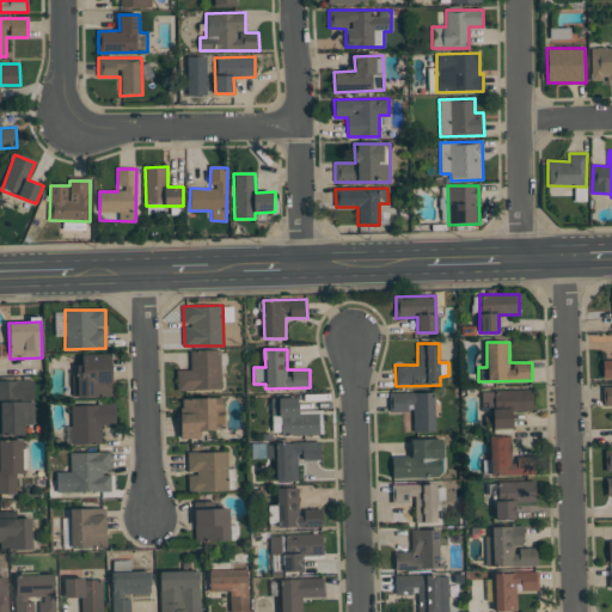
[(221,390),(220,350),(190,350),(190,369),(176,369),(177,391),(221,390)]
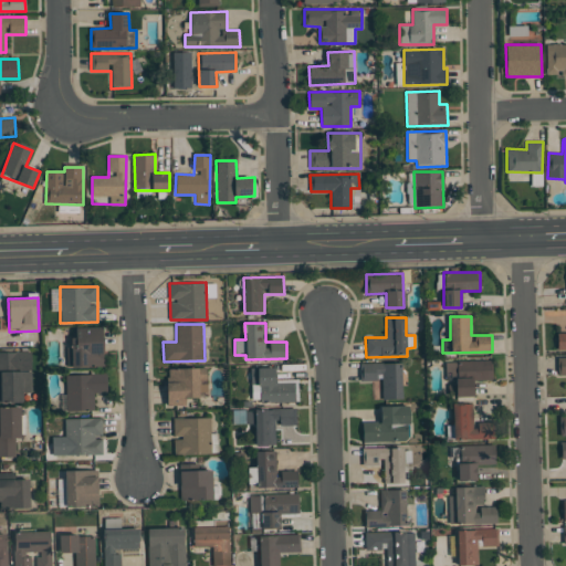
[(104,366),(103,327),(75,327),(76,338),(66,338),(67,367),(104,366)]
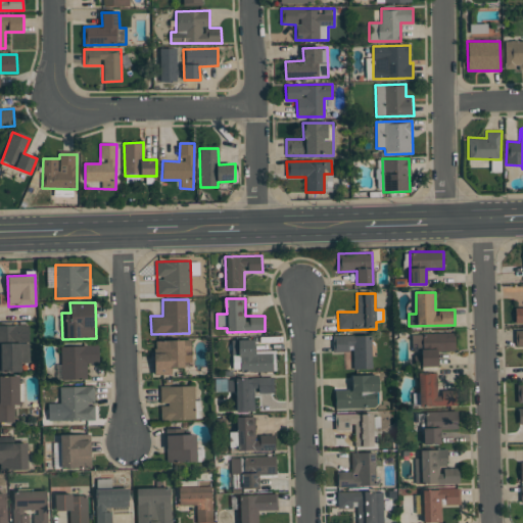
[(522,306),(514,307),(515,323),(522,322),(522,306)]
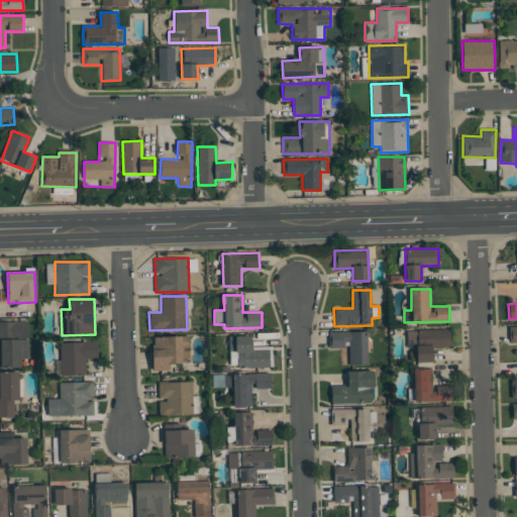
[(0,368),(21,368),(21,357),(29,357),(28,321),(0,321),(0,368)]
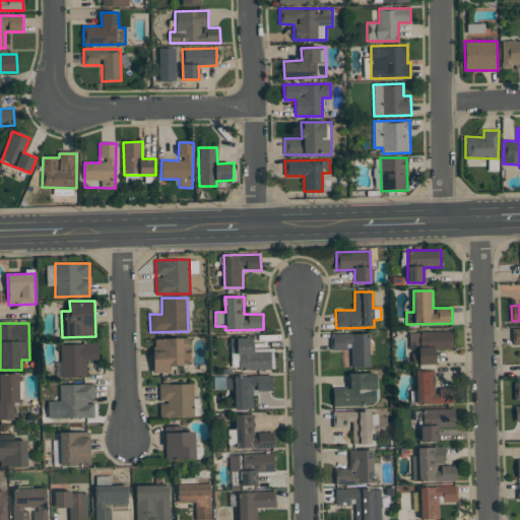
[(409,331),(409,349),(418,349),(418,365),(435,365),(435,349),(452,349),(452,331),(409,331)]
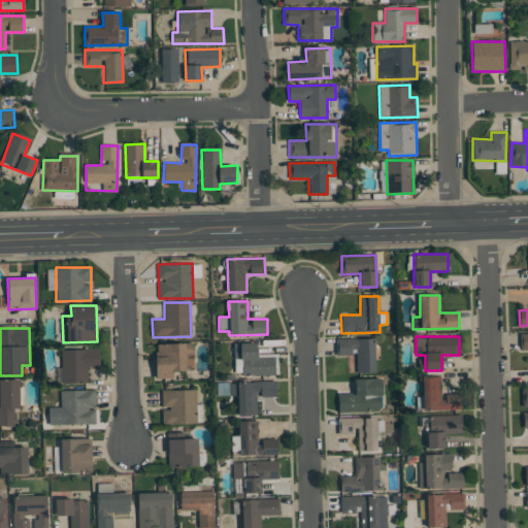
[(374,338),(335,338),(336,355),(356,355),(357,372),(374,372),(374,338)]
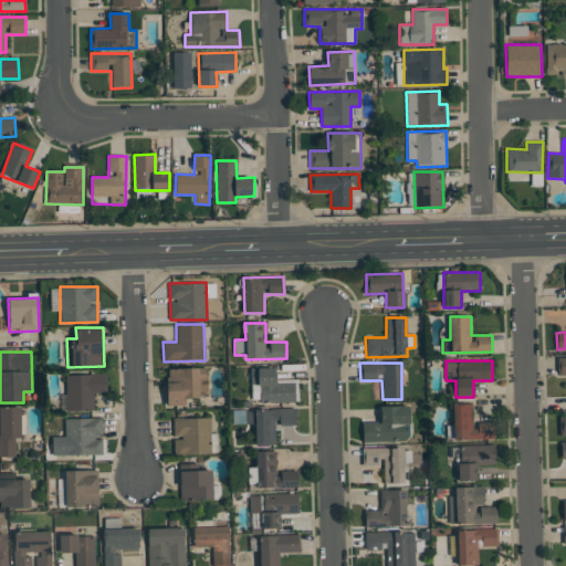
[(275,367),(251,368),(251,402),(296,401),(295,380),(275,380),(275,367)]
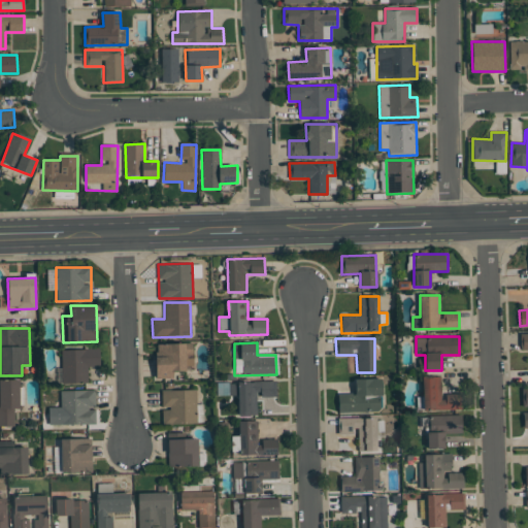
[(193,343),(156,343),(156,378),(173,377),(173,370),(194,370),(193,343)]
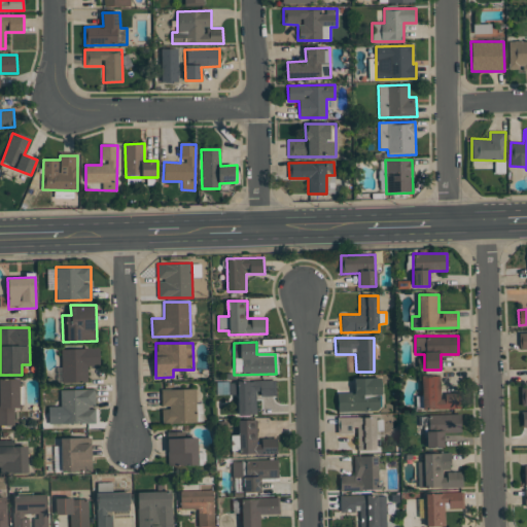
[(62,383),(88,383),(88,365),(100,365),(99,348),(61,349),(62,383)]
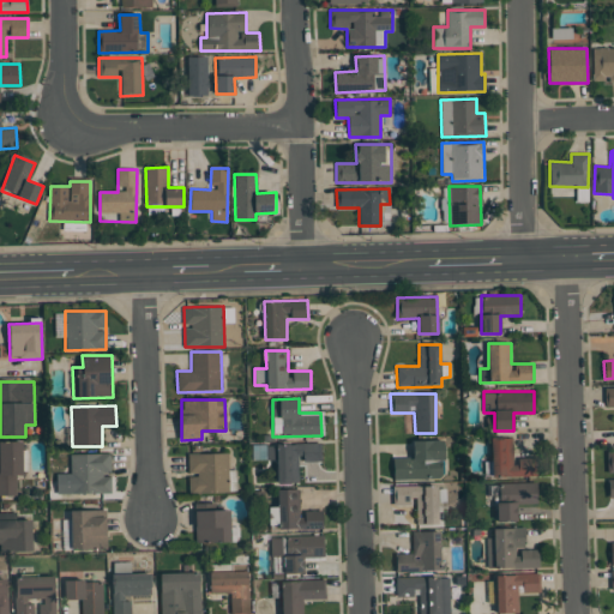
[(491,439),(492,477),(536,476),(536,457),(513,458),(513,438),(491,439)]
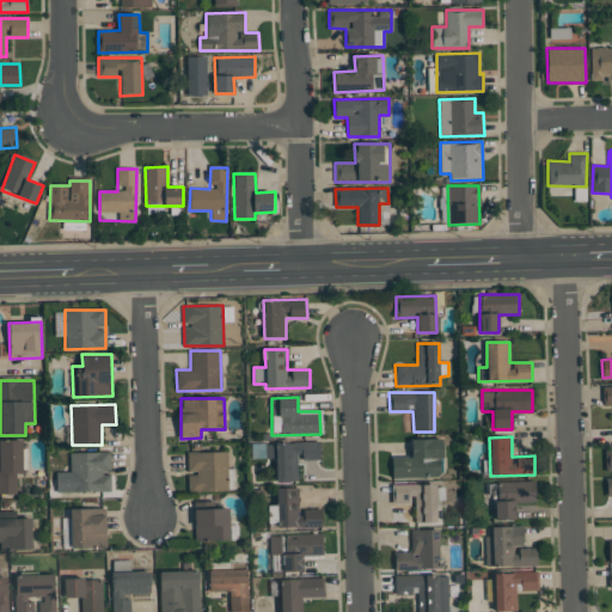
[(0,493),(17,494),(17,473),(22,473),(23,440),(0,439),(0,493)]
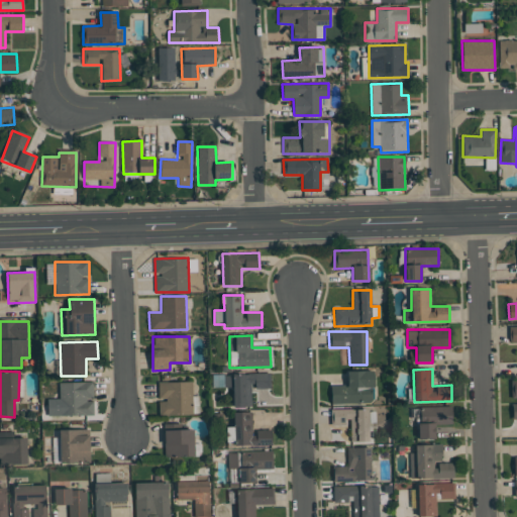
[(347,371),(347,385),(330,386),(331,404),(374,403),(373,371),(347,371)]
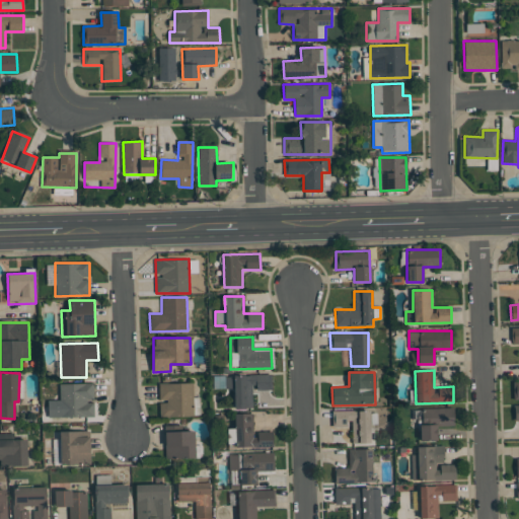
[(252,409),(252,389),(272,388),(271,375),(224,376),(225,389),(233,388),(234,410),(252,409)]
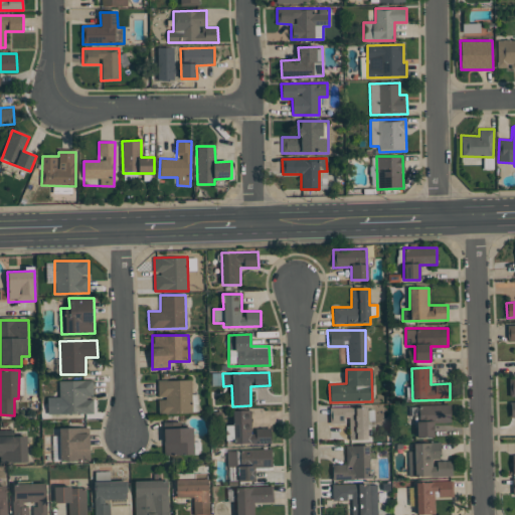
[(94,413),(93,397),(93,380),(58,380),(59,413),(94,413)]
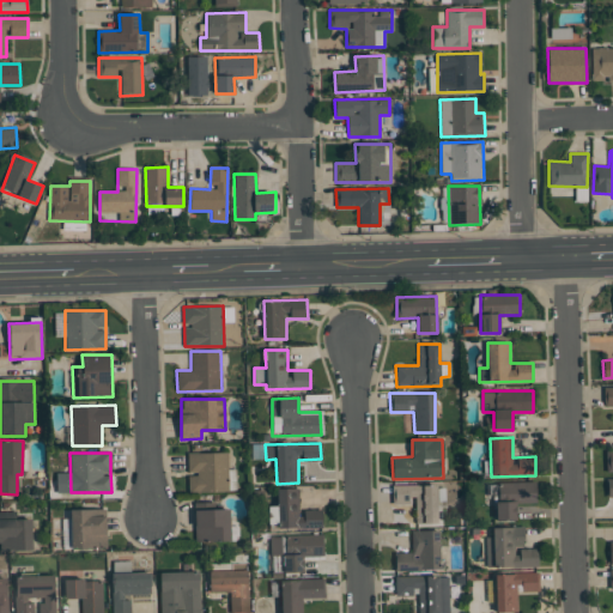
[(187,453),(188,474),(188,491),(229,491),(228,453),(187,453)]
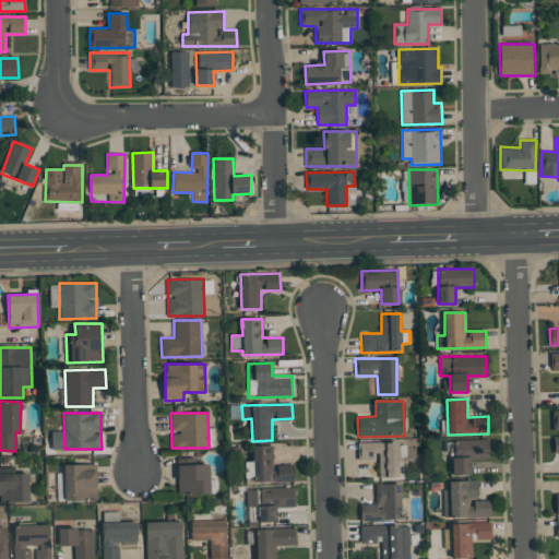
[(452,474),(471,474),(471,459),(489,459),(488,439),(447,440),(447,451),(452,451),(452,474)]
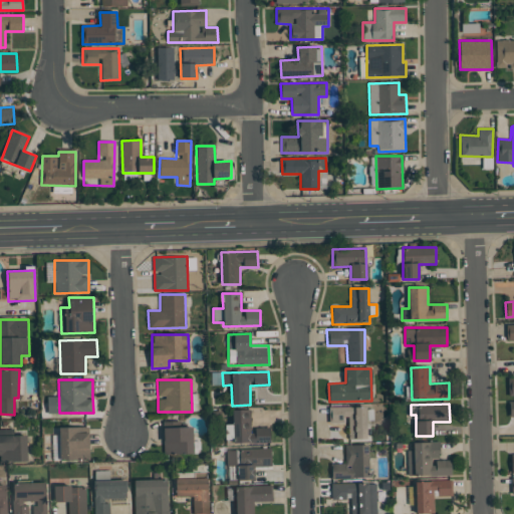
[(366,407),(330,407),(330,423),(347,423),(347,439),(366,439),(366,407)]
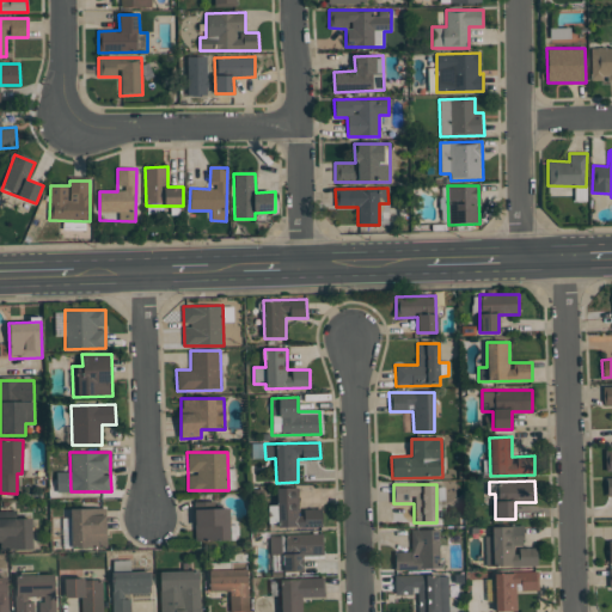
[(322,508),(299,509),(299,487),(276,488),(276,505),(267,505),(268,527),(322,525),(322,508)]
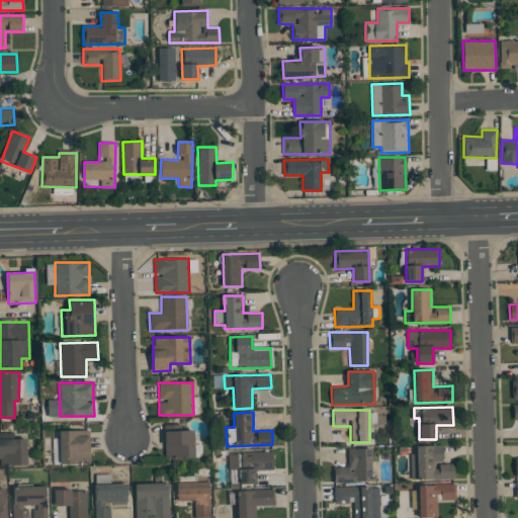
[(55,463),(90,463),(90,430),(54,430),(55,463)]
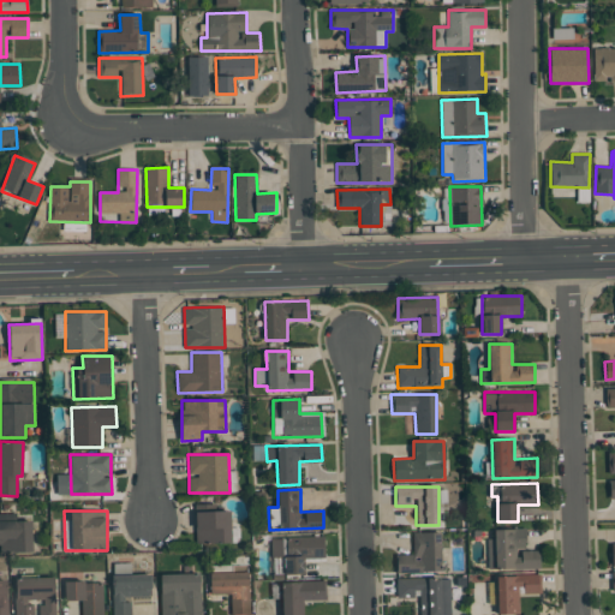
[(195,511),(196,543),(231,543),(231,511),(195,511)]
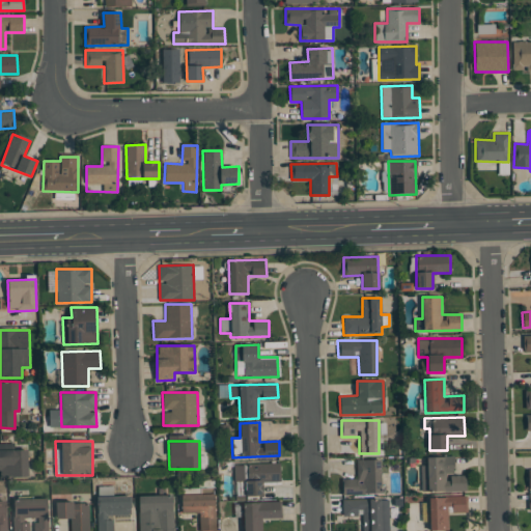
[(0,477),(28,476),(27,449),(0,449),(0,477)]
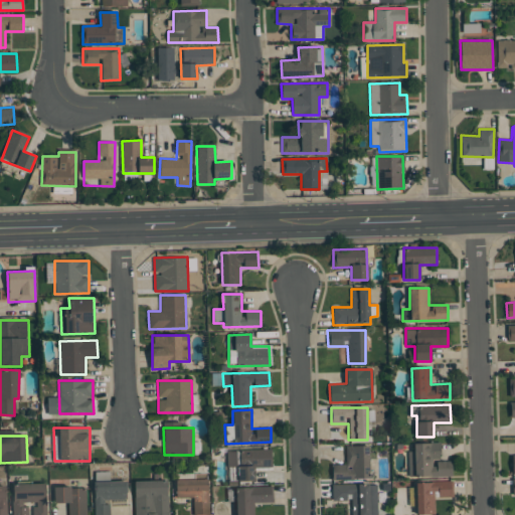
[(452,461),(440,461),(440,443),(413,443),(413,451),(408,451),(408,477),(452,477),(452,461)]
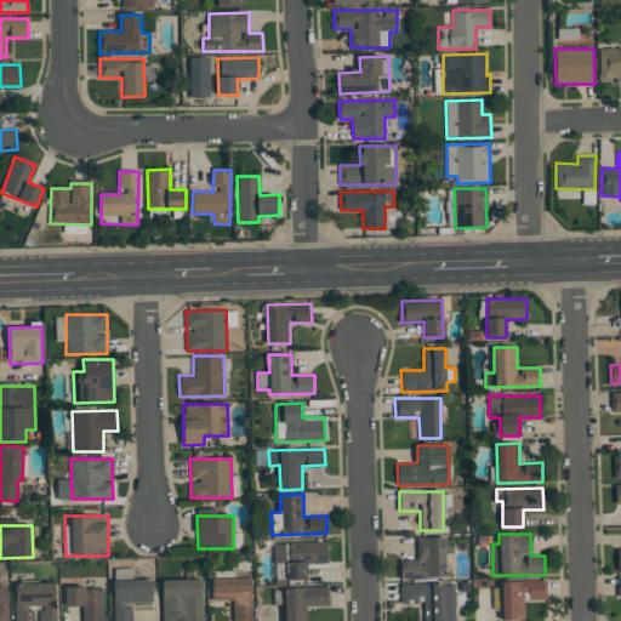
[(417,537),(417,559),(400,560),(400,577),(445,577),(444,537),(417,537)]
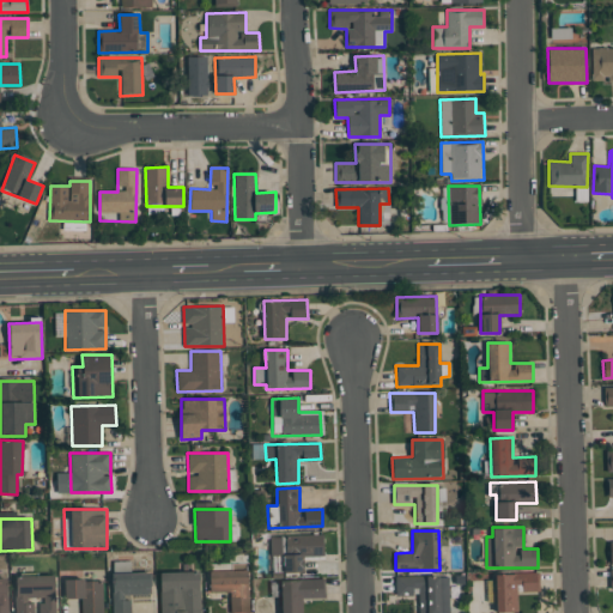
[(323,556),(323,534),(269,536),(271,556),(281,556),(283,572),(303,572),(303,557),(323,556)]
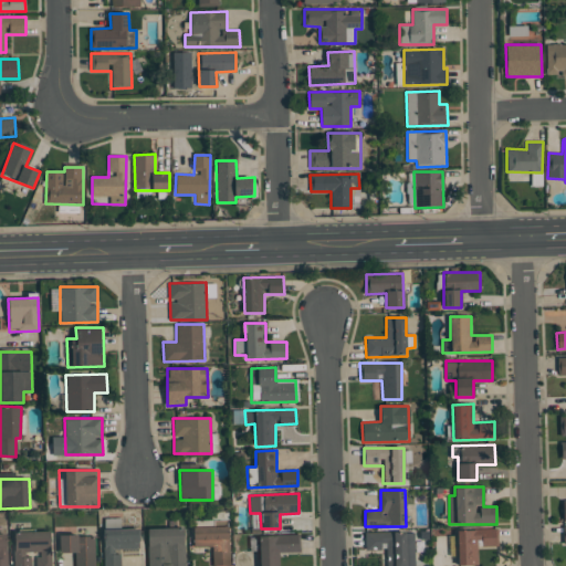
[(194,527),(194,546),(212,546),(212,565),(229,565),(229,526),(194,527)]
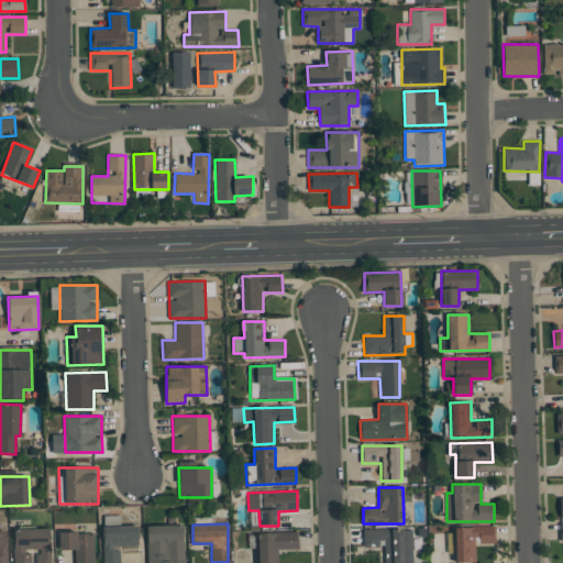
[(147,562),(184,562),(184,525),(146,526),(147,562)]
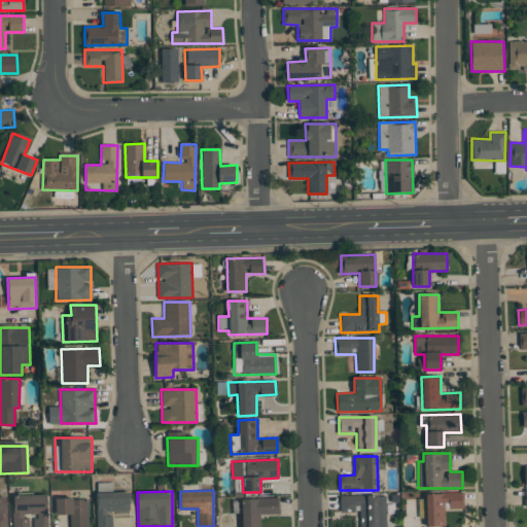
[(130,511),(129,492),(96,492),(96,526),(111,526),(112,512),(130,511)]
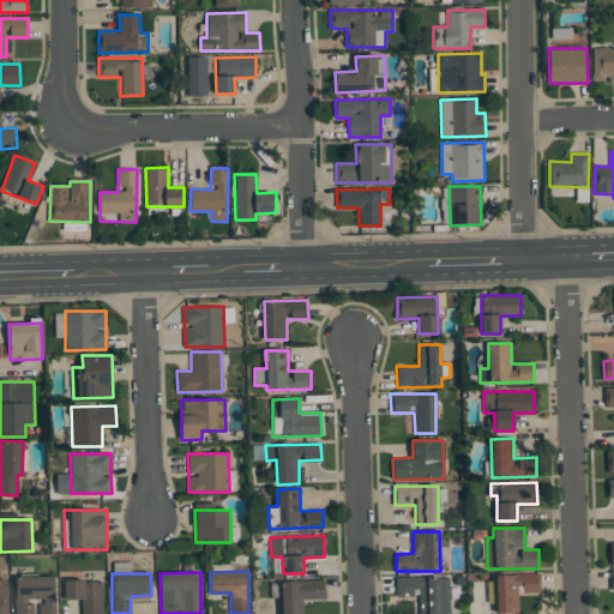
[(540,573),(495,575),(497,613),(518,613),(518,593),(540,593),(540,573)]
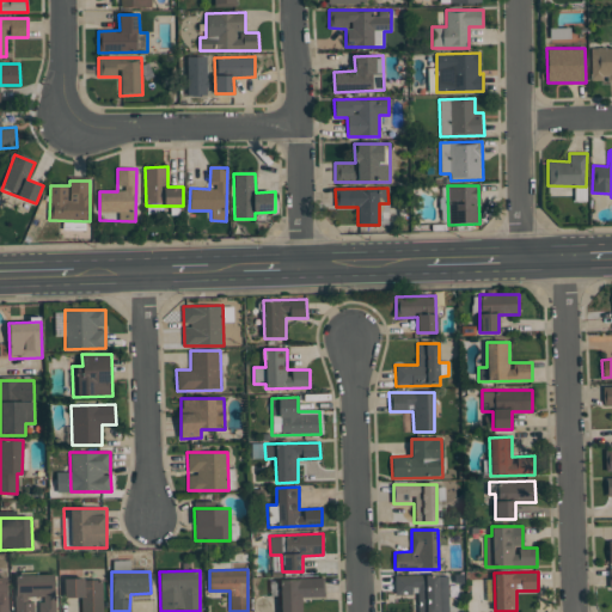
[(55,611),(55,574),(14,574),(14,611),(32,611),(34,597),(40,597),(40,611),(55,611)]
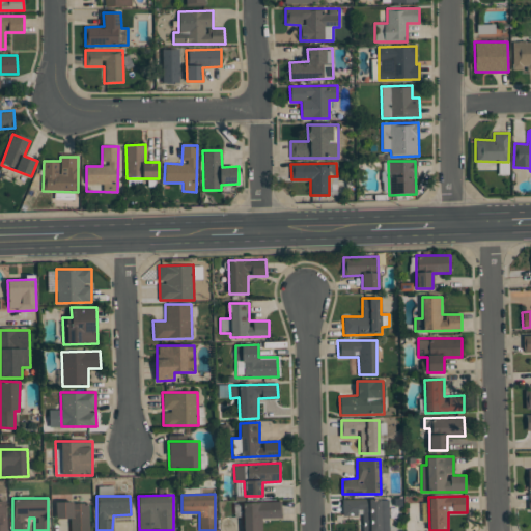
[(362,530),(389,530),(389,499),(342,499),(342,515),(362,515),(362,530)]
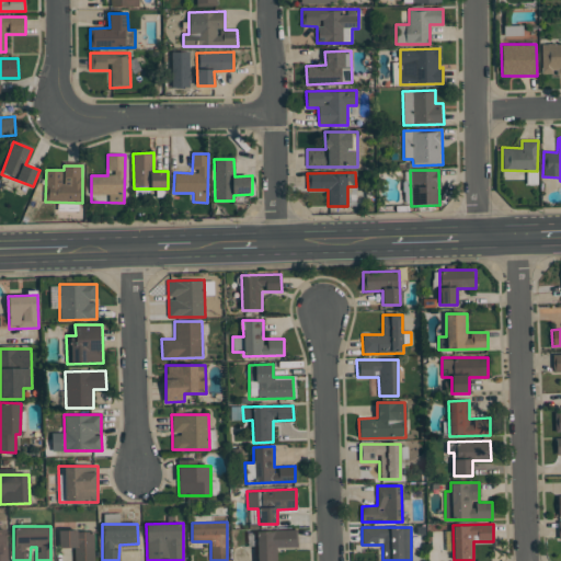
[(93,560),(93,530),(59,530),(60,548),(75,547),(75,560),(93,560)]
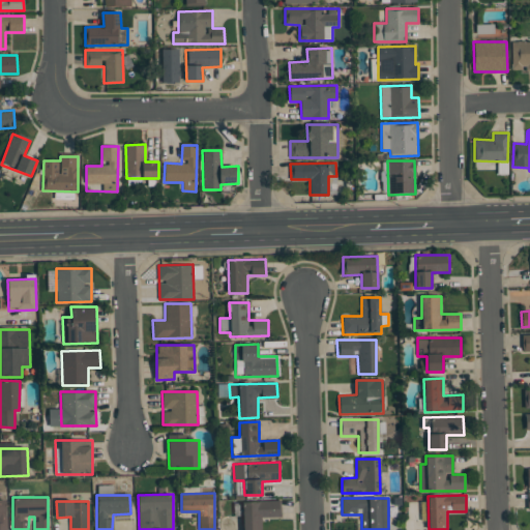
[(281,501),(242,501),(242,529),(261,529),(261,518),(281,517),(281,501)]
